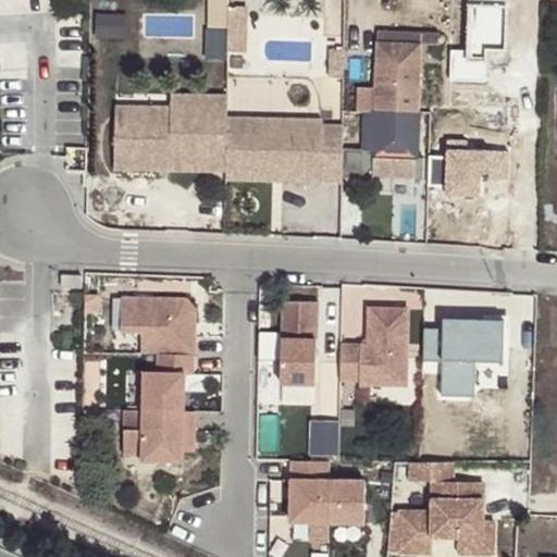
[(208,0),(209,52),(248,52),(247,0),(208,0)]
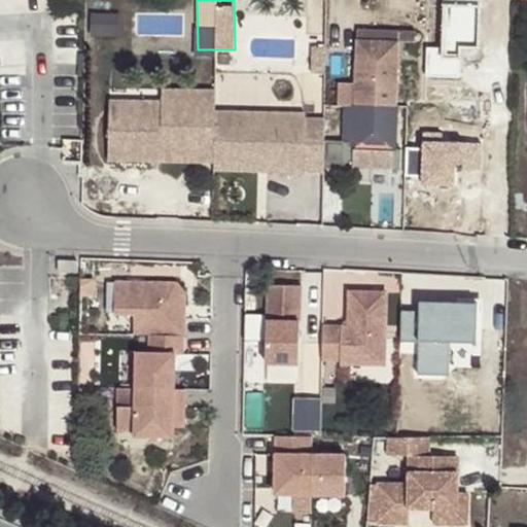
[(93,9),(93,36),(119,36),(119,9),(93,9)]
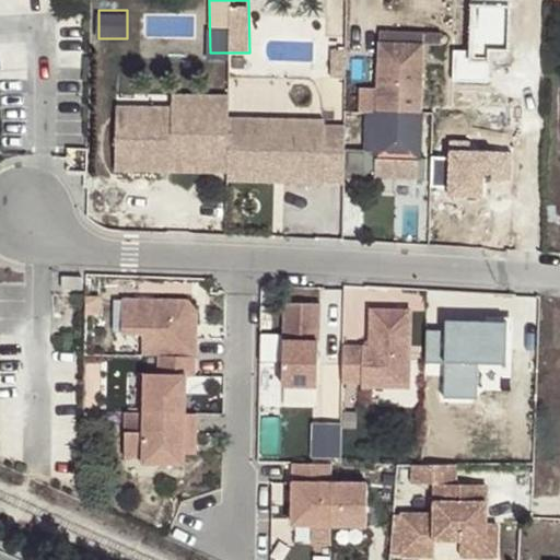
[(423,68),(424,45),(424,37),(381,36),(378,112),(421,114),(423,68)]
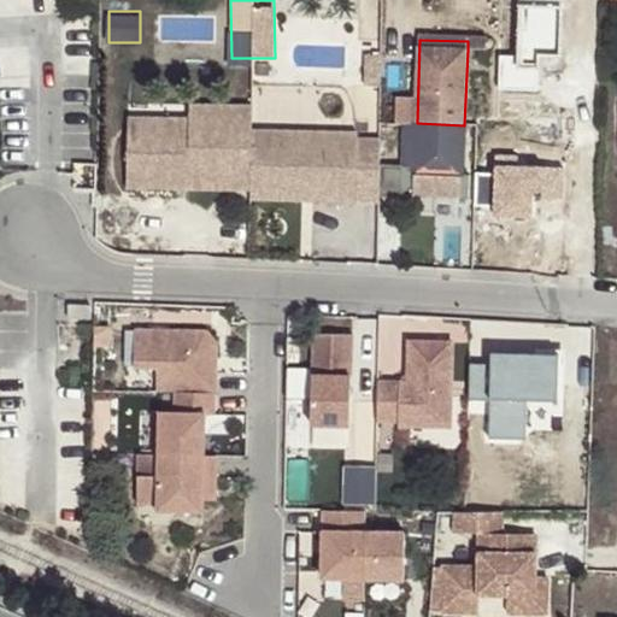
[(480,76),(480,51),(468,50),(466,75),(480,76)]
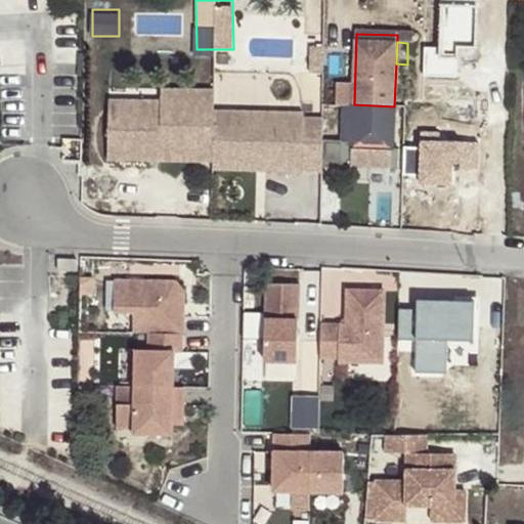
[(311,73),(324,73),(325,45),(311,46),(311,73)]
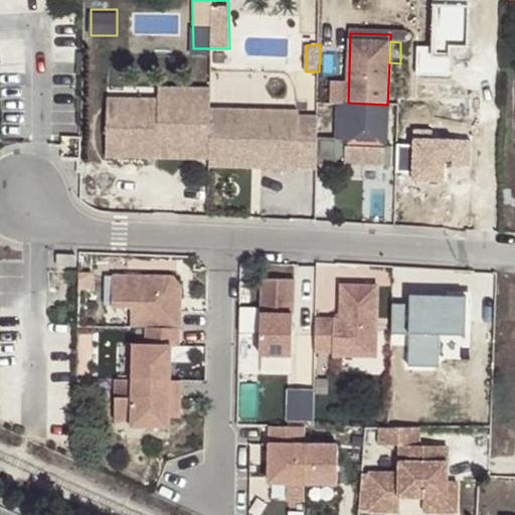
[(475,84),(442,84),(442,123),(476,123),(475,84)]
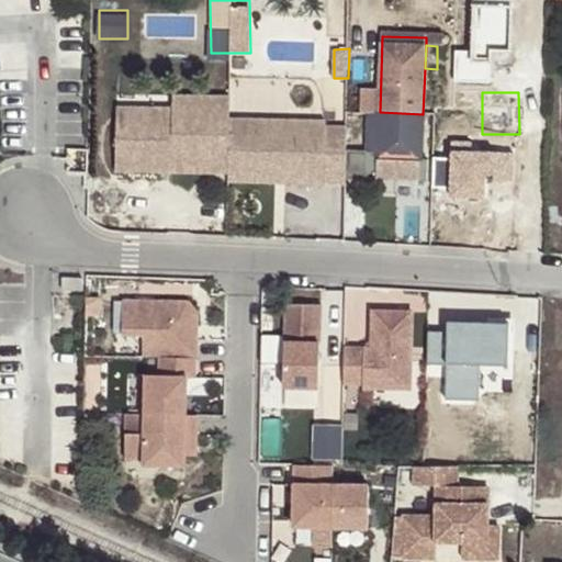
[(231,96),(173,96),(173,108),(231,108),(231,96)]
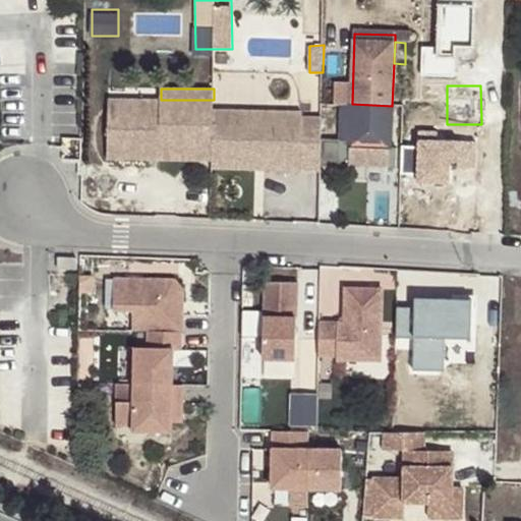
[(161,100),(109,99),(109,111),(160,111),(161,100)]
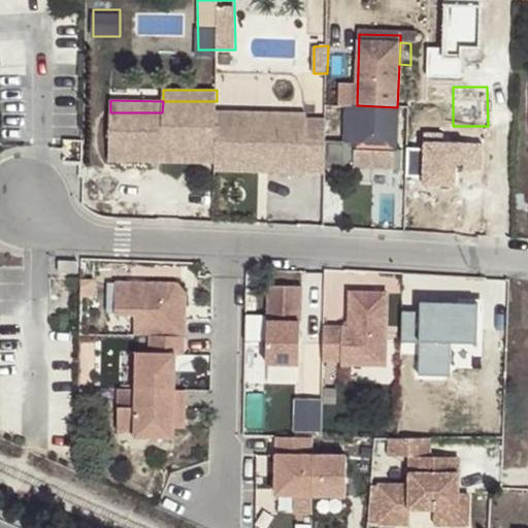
[(162,161),(216,162),(216,122),(217,110),(217,101),(163,101),(162,112),(110,112),(109,160),(151,161),(151,154),(162,154),(162,161)]
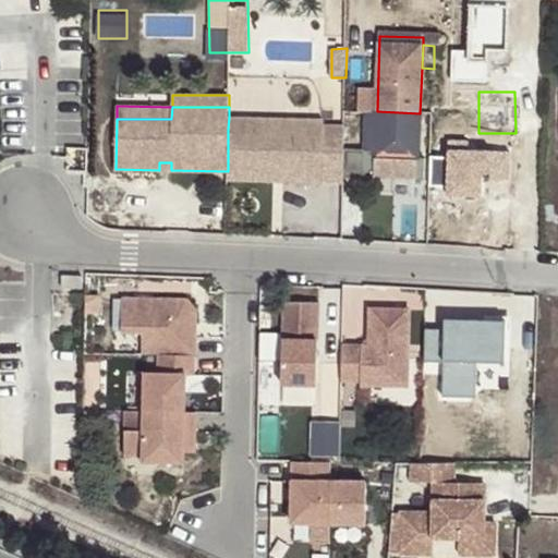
[(419,157),(420,113),(377,111),(377,112),(367,112),(366,149),(376,155),(375,179),(417,181),(417,179),(419,157)]
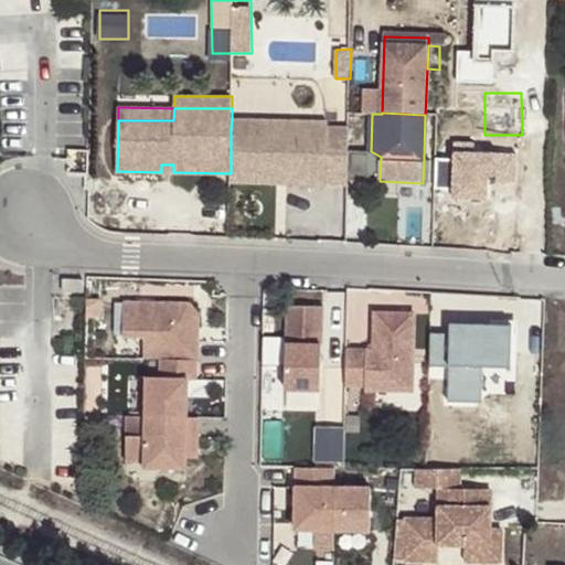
[(232,118),(231,130),(291,131),(291,125),(329,125),(329,119),(232,118)]
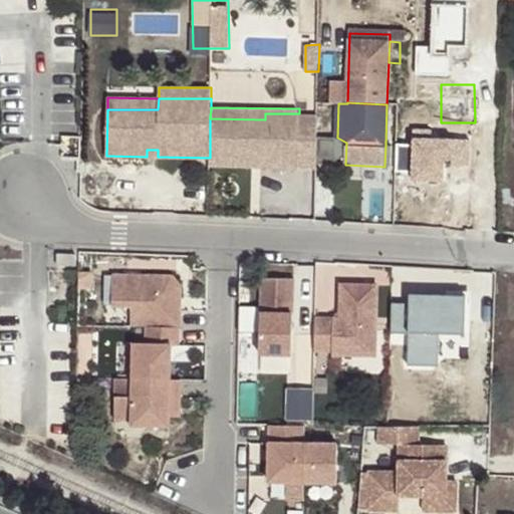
[(265,166),(298,167),(299,113),(265,113),(265,119),(210,118),(210,158),(210,165),(249,166),(250,161),(265,161),(265,166)]
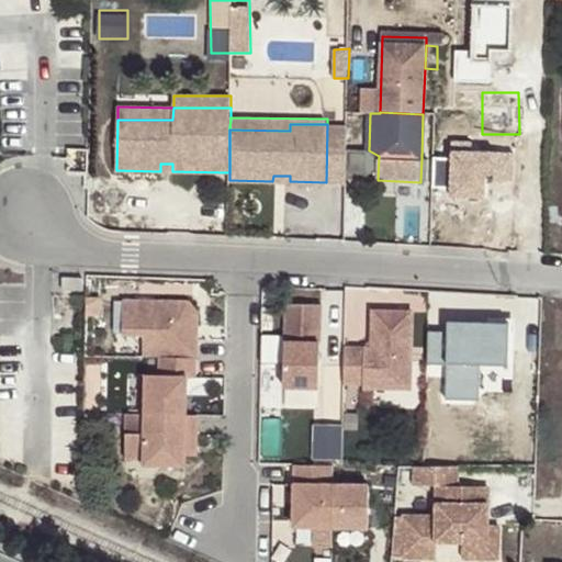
[(429,159),(422,158),(420,180),(428,180),(429,159)]
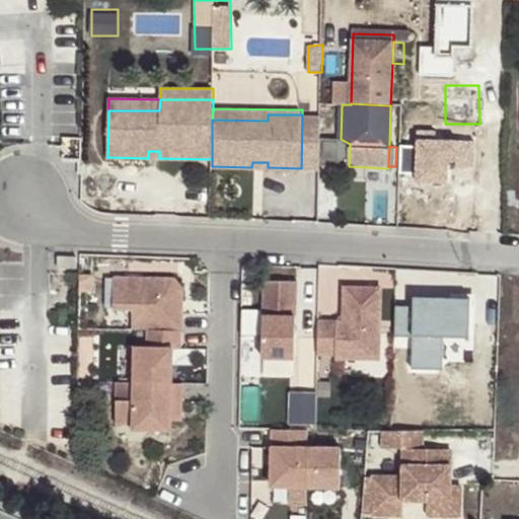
[(74,255),(57,255),(57,267),(74,267),(74,255)]
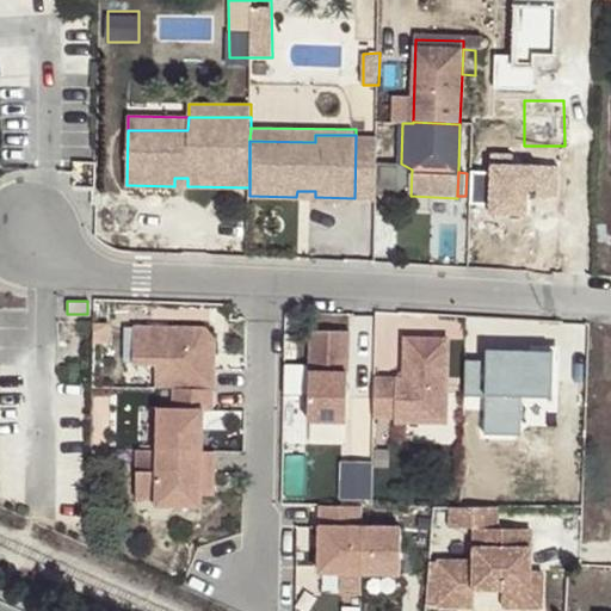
[(213,329),(131,328),(130,365),(154,368),(153,390),(214,389),(213,329)]
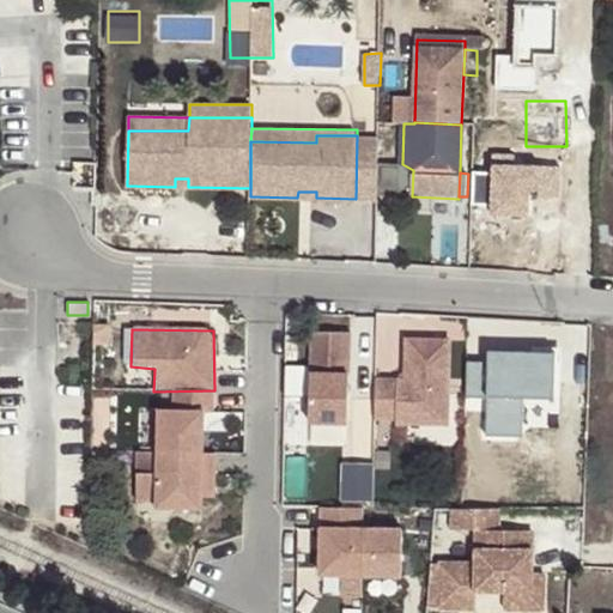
[(352,332),(314,332),(313,372),(350,372),(352,332)]
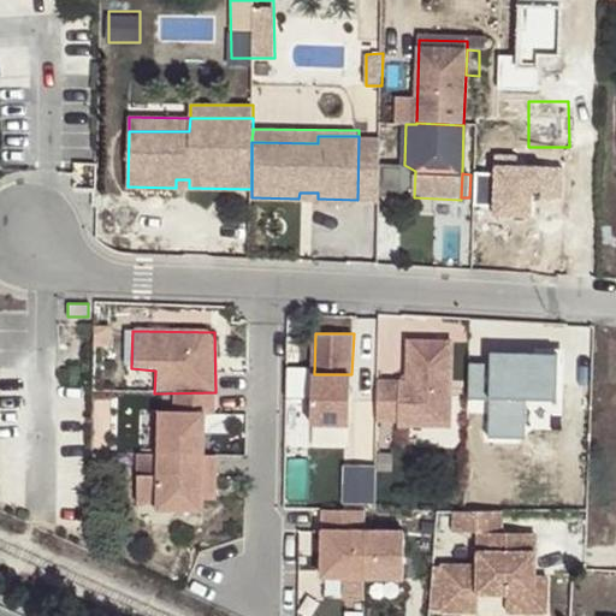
[(450,342),(406,341),(402,379),(373,377),(374,426),(446,427),(450,342)]
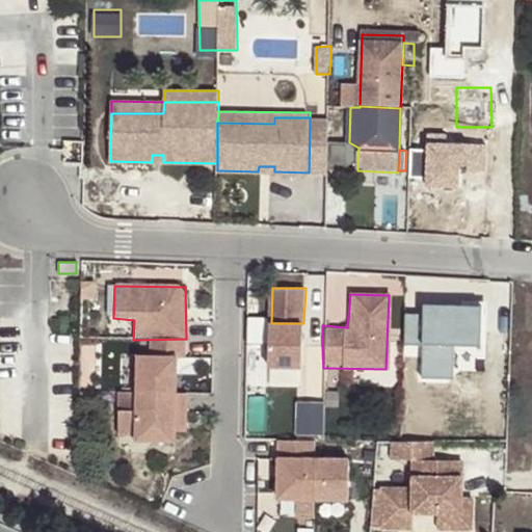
[(423,340),(425,340),(425,375),(457,375),(457,342),(486,342),(486,302),(423,302),(423,340)]
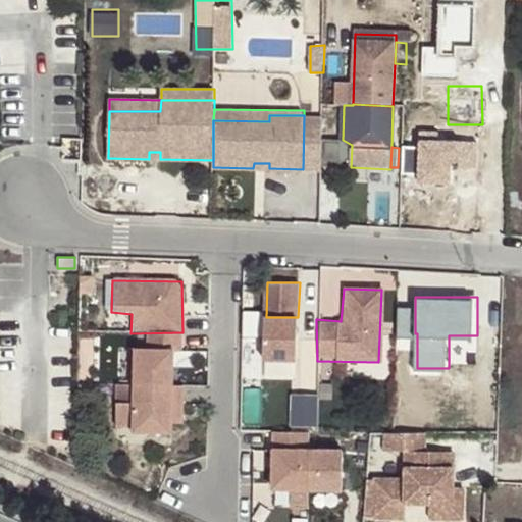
[(264,324),(260,363),(291,363),(294,327),(264,324)]
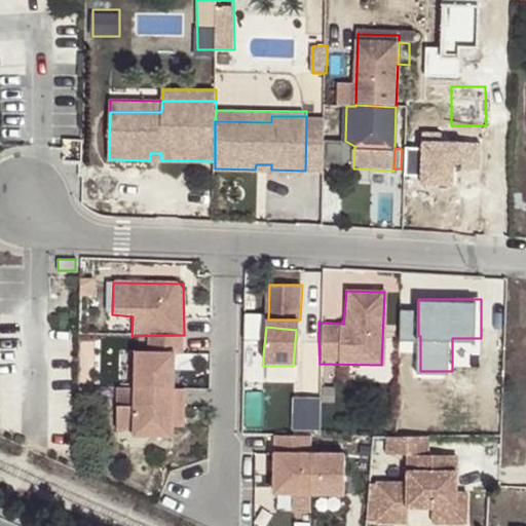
[(176,352),(134,351),(126,437),(173,437),(176,352)]
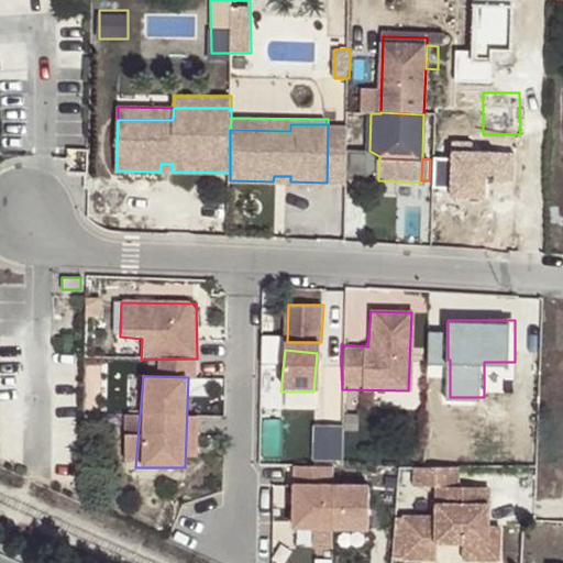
[(345,456),(345,422),(316,421),(316,456),(345,456)]
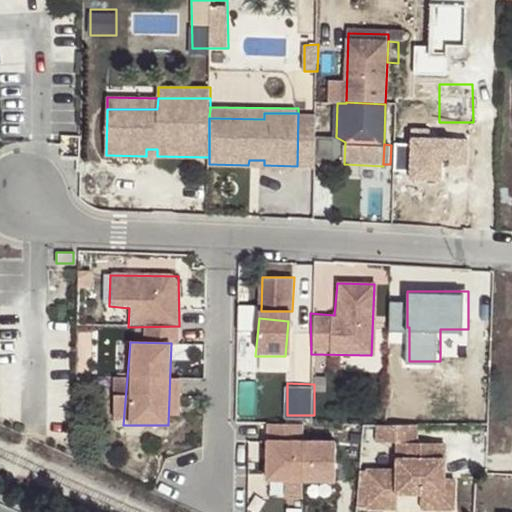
[(306,433),(305,420),(268,421),(269,435),(306,433)]
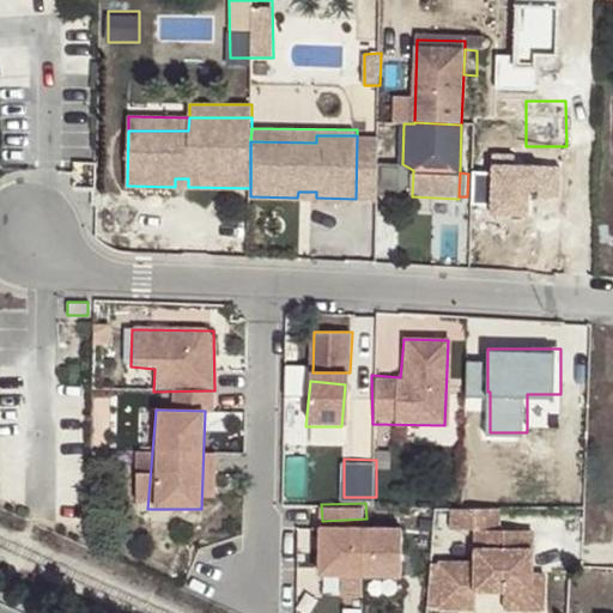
[(405,528),(317,525),(314,584),(402,588),(405,528)]
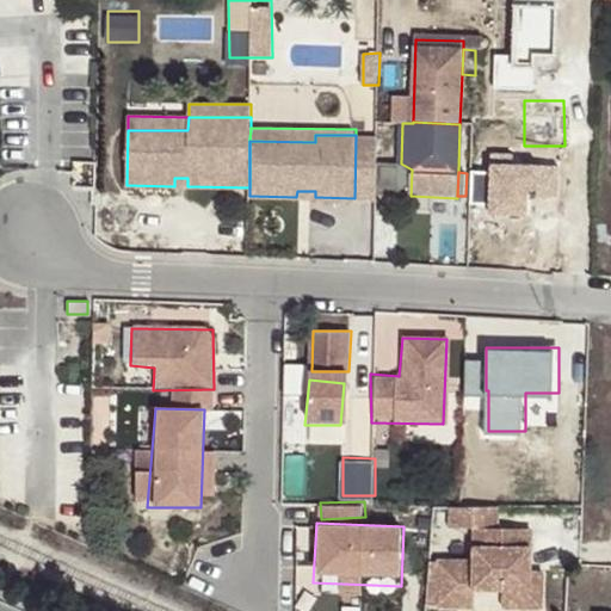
[(468,560),(430,557),(427,605),(548,610),(545,563),(530,566),(531,530),(466,531),(468,560)]
